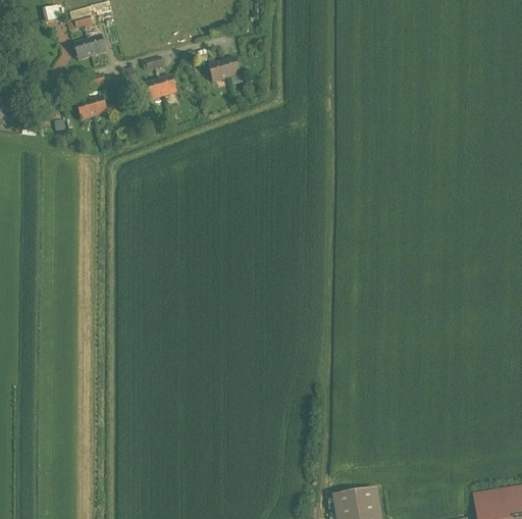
[(45,6),(48,20),(61,16),(58,3),(45,6)]
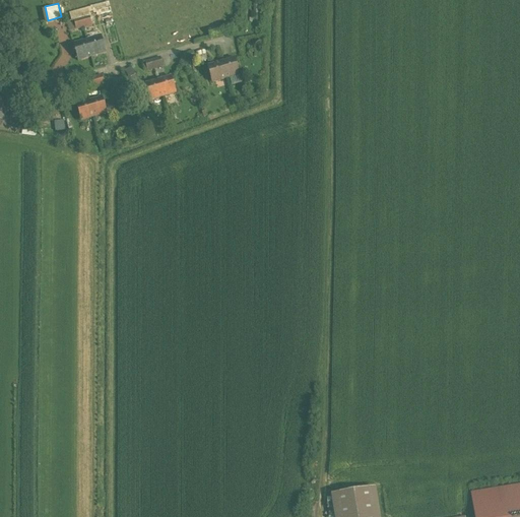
[(73,18),(68,19),(70,26),(75,25),(75,26),(91,22),(89,13),(73,17),(73,18)]
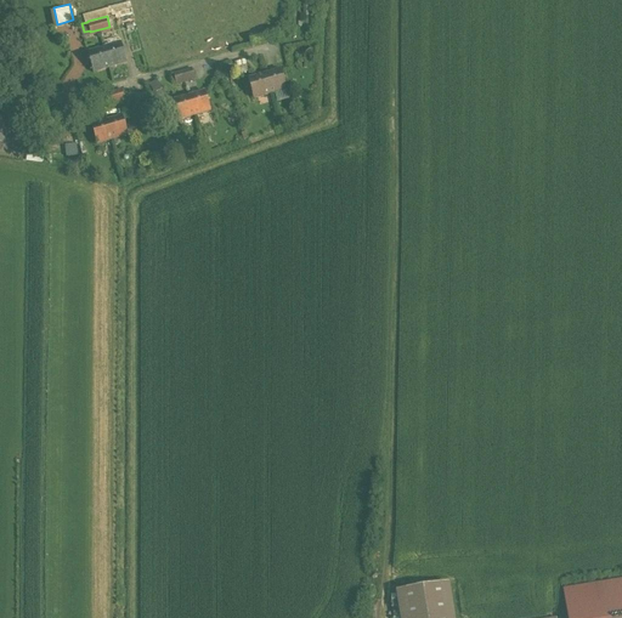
[(249,32),(252,41),(278,37),(276,27),(249,32)]
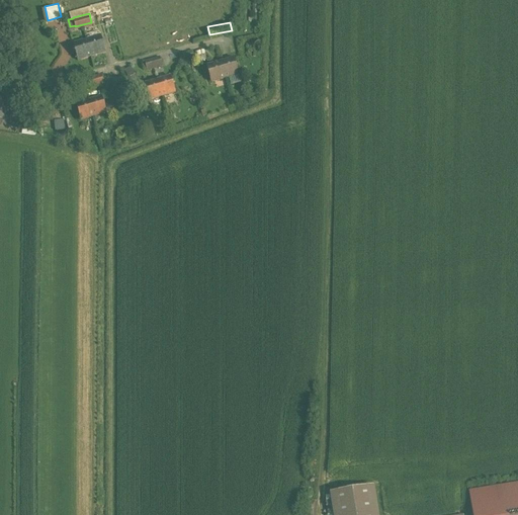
[(101,33),(73,41),(78,58),(105,50),(101,33)]
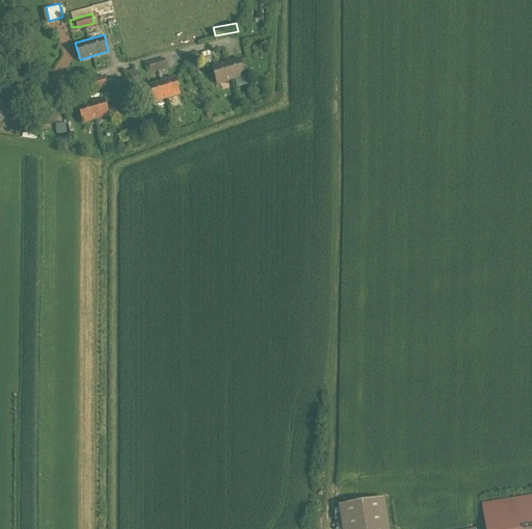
[(191,50),(184,52),(187,62),(193,60),(191,50)]
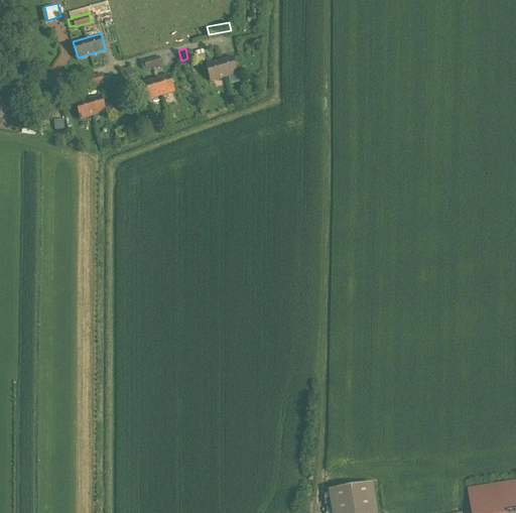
[(159,53),(143,57),(146,66),(161,61),(159,53)]
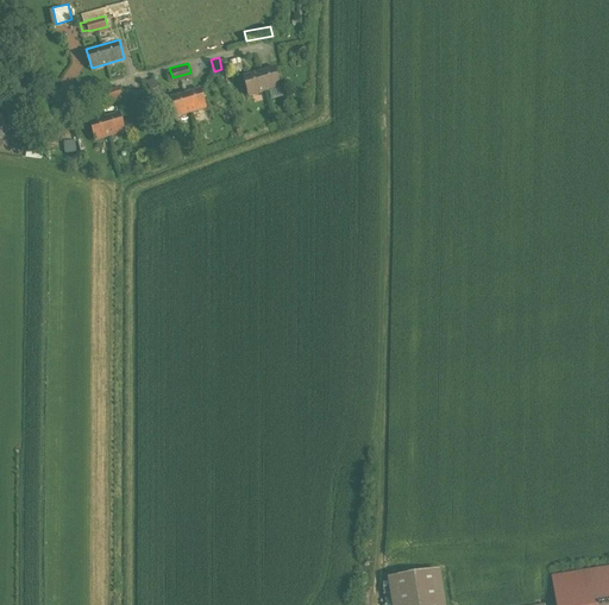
[(275,65),(243,74),(248,93),(280,84),(275,65)]
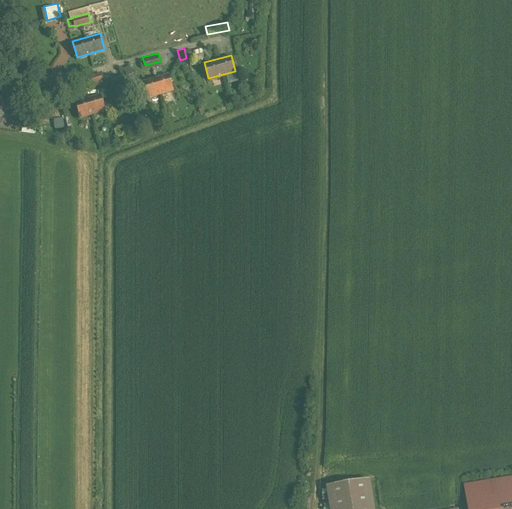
[(128,73),(134,71),(131,63),(124,65),(128,73)]
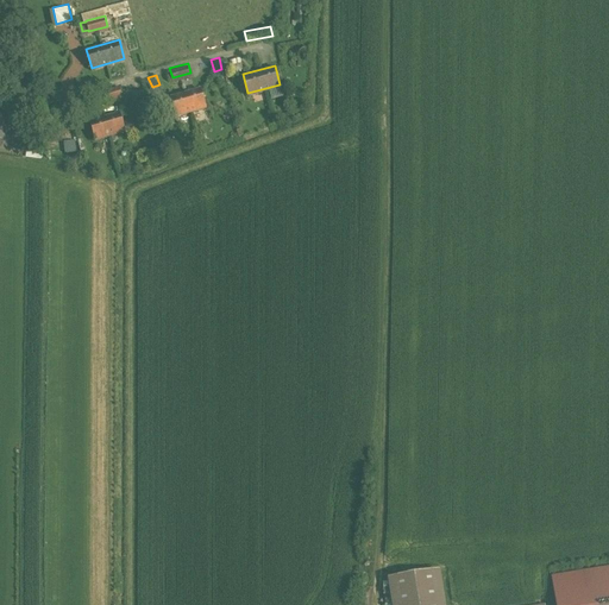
[(119,82),(101,86),(105,96),(123,93),(119,82)]
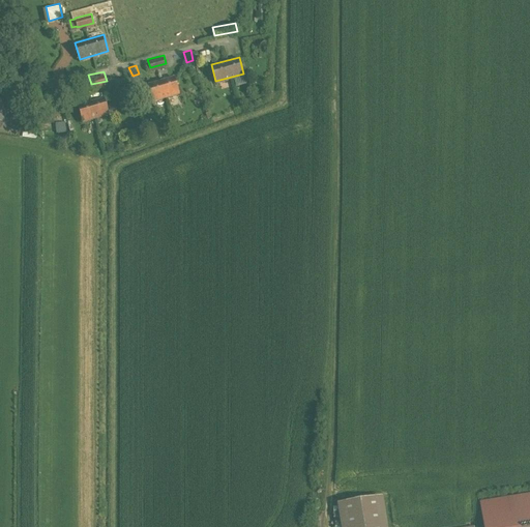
[(174,75),(147,83),(152,98),(179,90),(174,75)]
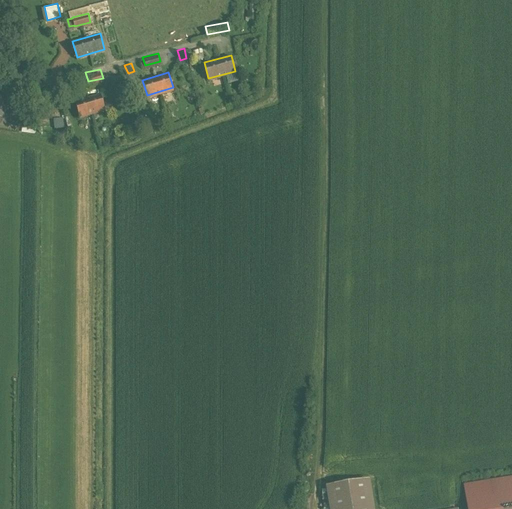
[(101,91),(74,98),(79,114),(105,106),(101,91)]
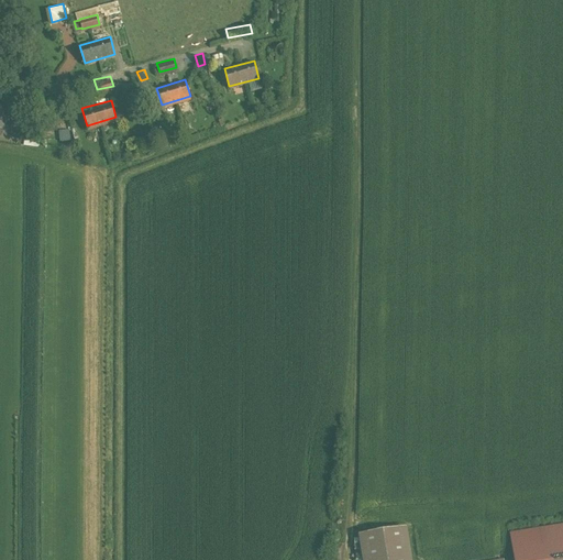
[(61,139),(70,138),(70,128),(59,128),(61,139)]
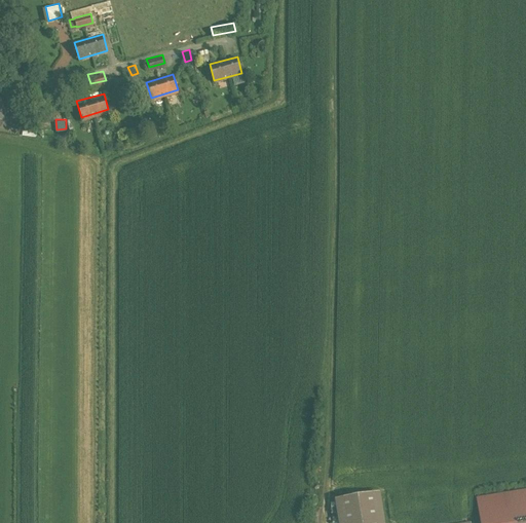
[(525,522),(525,488),(477,497),(481,522),(525,522)]
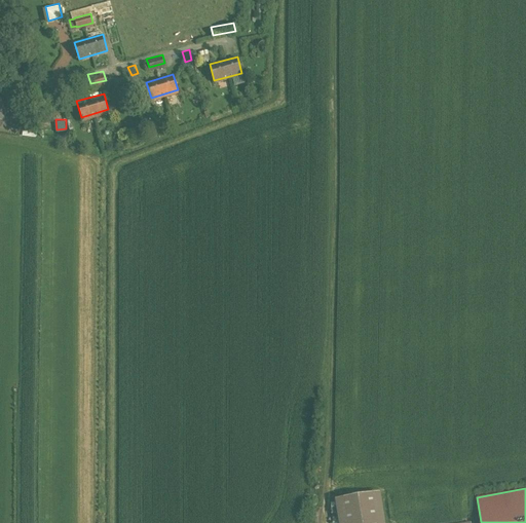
[(383,522),(378,492),(336,498),(340,522),(383,522)]
